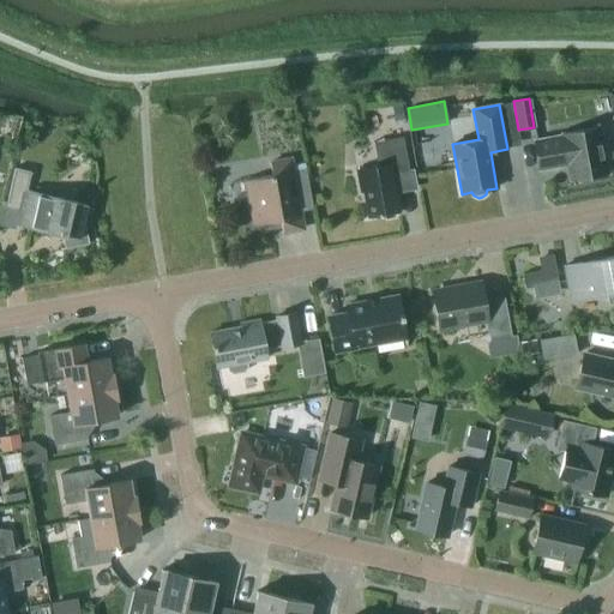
[(393,122),(404,121),(402,106),(391,107),(393,122)]
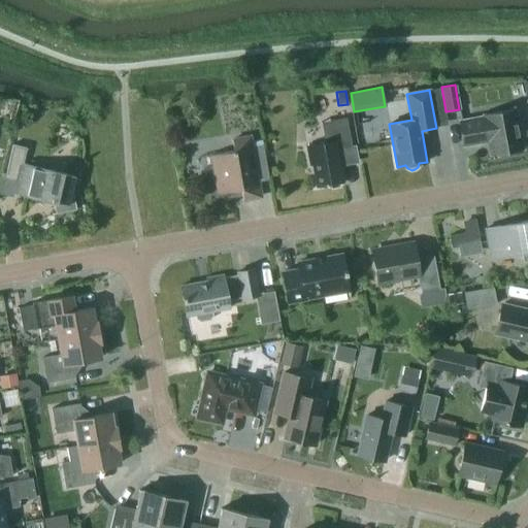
[(487,142),(490,155),(523,149),(516,108),(483,114),(483,117),(459,121),(463,146),(487,142)]
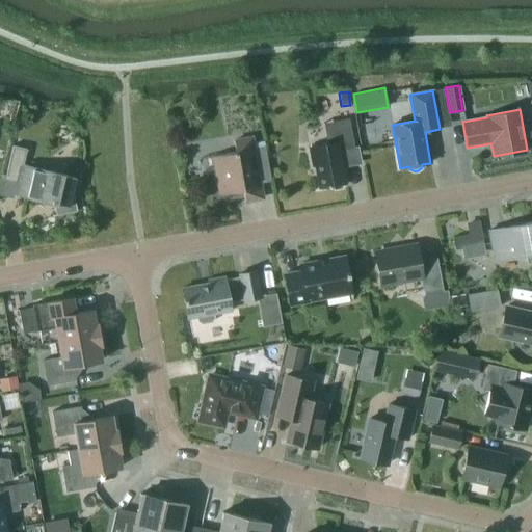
[(353,147),(348,118),(333,122),(335,129),(324,131),(327,144),(309,148),(312,166),(314,166),(318,188),(328,186),(328,187),(333,187),(333,185),(346,183),(340,150),(353,147)]
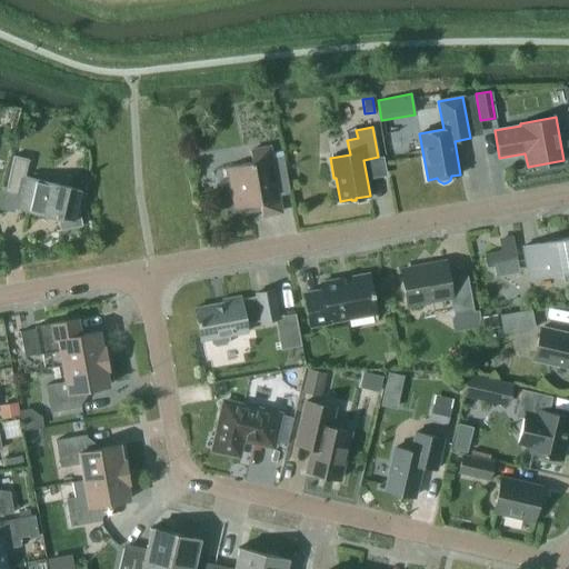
[(252,162),(215,169),(218,185),(231,182),(236,208),(259,203),(261,216),(280,212),(277,196),(270,158),(269,152),(268,147),(250,150),(252,162)]
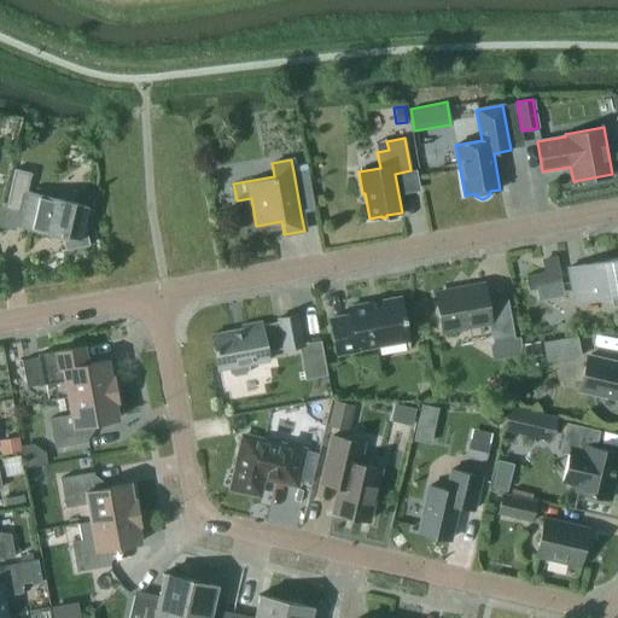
[(83,217),(87,205),(27,192),(30,173),(15,169),(6,203),(21,207),(17,226),(62,237),(64,249),(60,250),(60,251),(89,245),(83,217)]
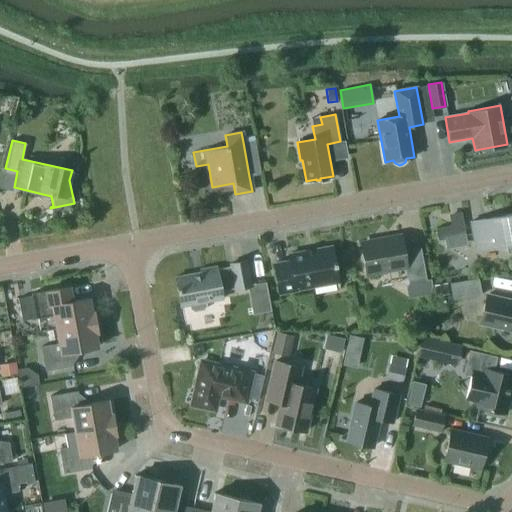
[(511,213),(470,221),(476,250),(506,244),(507,253),(511,252),(511,213)]
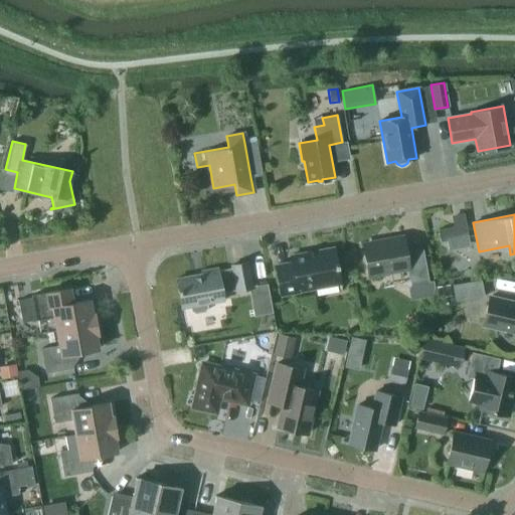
[(454,226),(438,229),(440,241),(456,238),(454,226)]
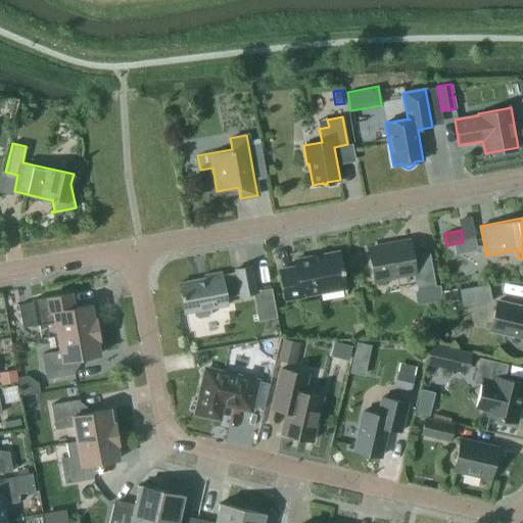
[(385,247),(368,250),(373,278),(385,276),(386,280),(403,277),(403,273),(415,271),(418,289),(416,293),(417,303),(437,300),(439,291),(438,285),(434,286),(428,253),(413,256),(410,242),(396,245),(396,241),(385,243),(385,247)]
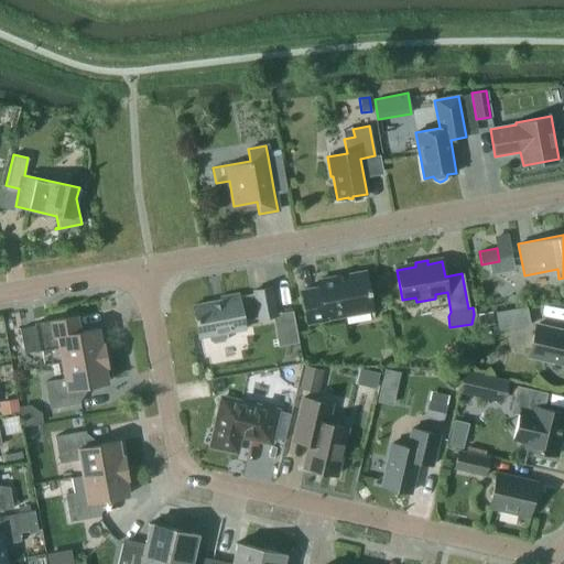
[(347,273),(334,275),(334,278),(317,280),(318,288),(301,291),(306,324),(326,320),(326,318),(372,311),(369,293),(370,293),(369,289),(368,289),(366,271),(348,274),(347,273)]
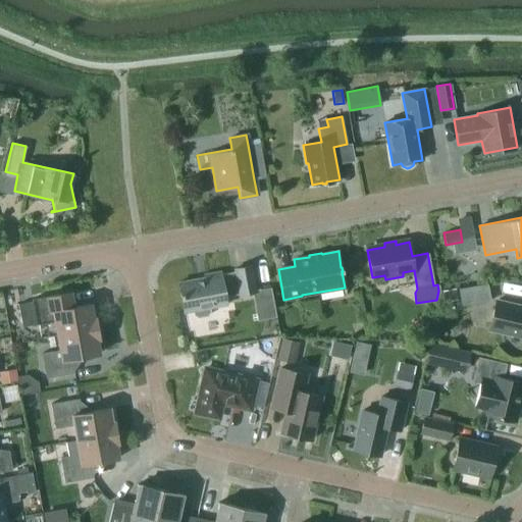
[(184,312),(193,311),(194,315),(198,317),(207,316),(210,312),(209,308),(226,305),(224,297),(239,294),(239,295),(256,292),(251,266),(235,269),(235,272),(220,274),(220,271),(204,274),(205,277),(178,282),(184,312)]
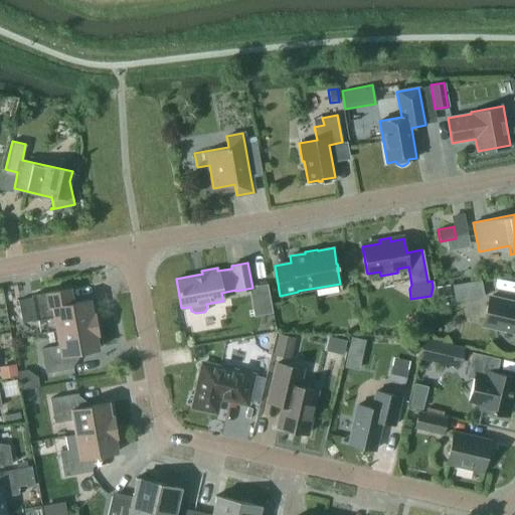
[(484,297),(481,280),(452,285),(455,302),(484,297)]
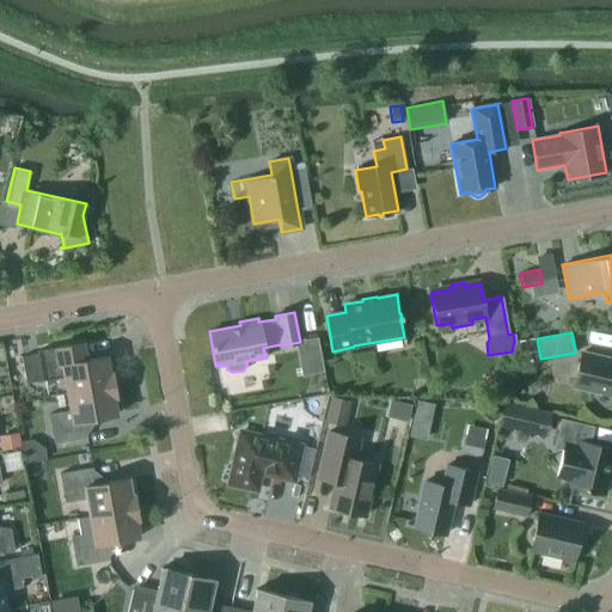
[(514,342),(516,355),(536,352),(533,338),(514,342)]
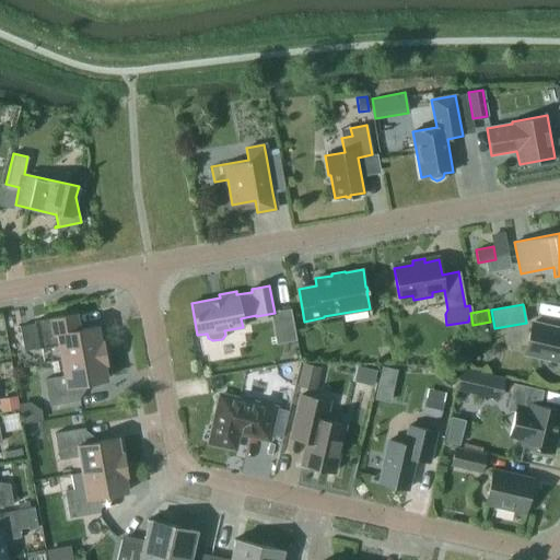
[(58,345),(61,360),(104,352),(102,340),(100,340),(97,326),(80,329),(77,314),(34,322),(34,324),(20,326),(24,350),(58,345)]
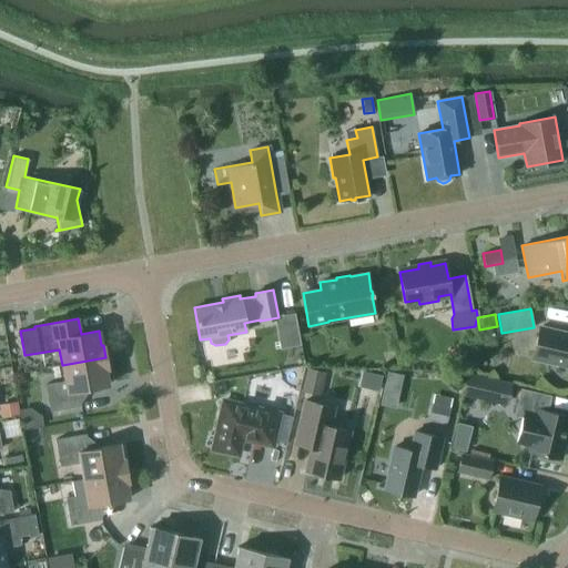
[(301,345),(296,323),(276,326),(281,350),(301,345)]
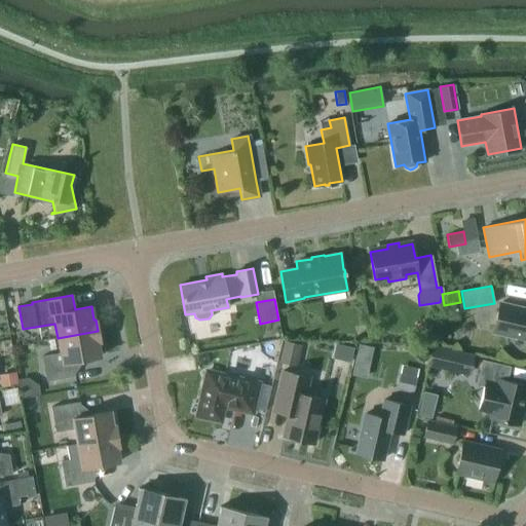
[(525,309),(498,304),(492,331),(525,338),(525,309)]
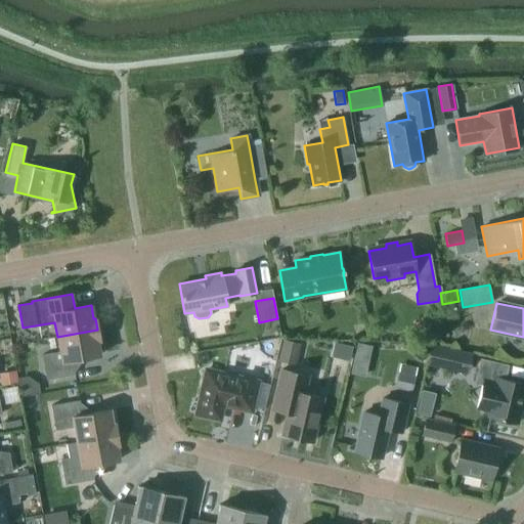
[(97,330),(57,337),(59,351),(42,355),(46,379),(74,375),(72,359),(99,354),(97,341),(99,341),(97,330)]
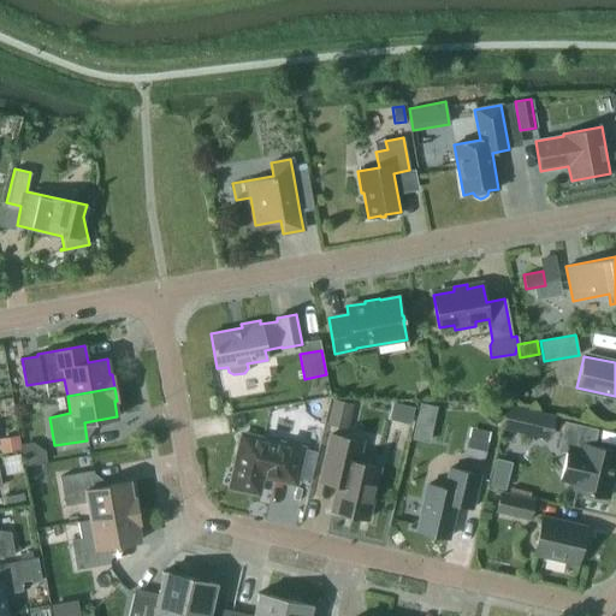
[(332,398),(326,424),(348,428),(354,403),(332,398)]
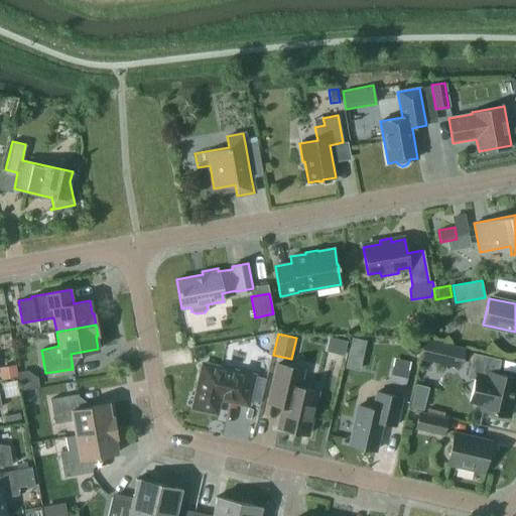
[(363,354),(366,341),(352,337),(349,351),(363,354)]
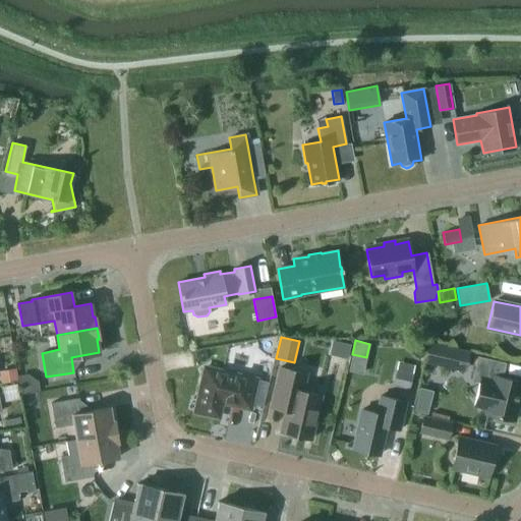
[(423,361),(465,370),(469,350),(427,341),(423,361)]
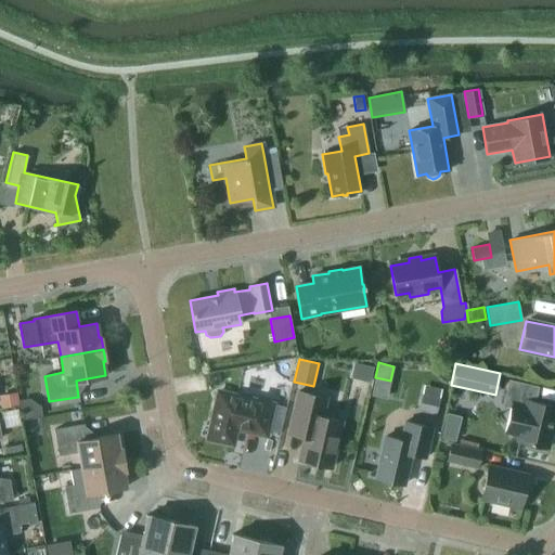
[(503,435),(518,438),(517,441),(546,448),(554,412),(554,407),(534,402),(538,387),(508,381),(503,405),(510,407),(503,435)]
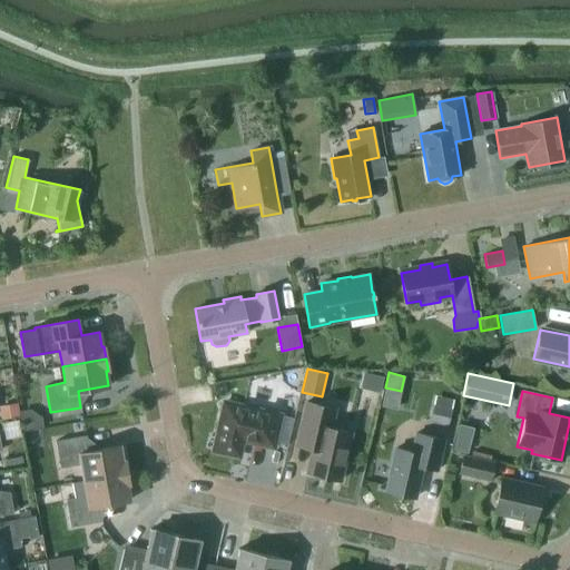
[(312,449),(307,473),(340,480),(351,432),(330,428),(334,409),(306,402),(296,445),(312,449)]
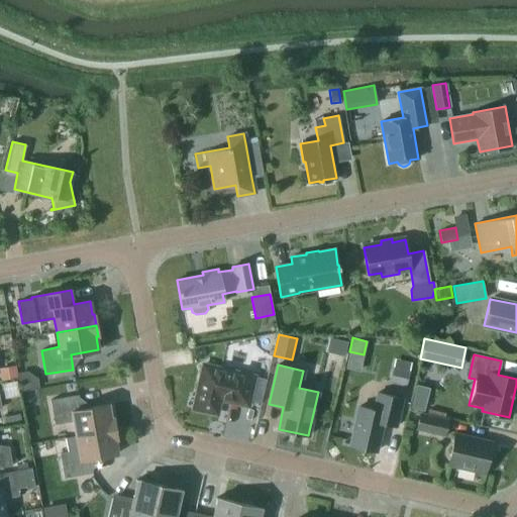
[(0,377),(0,380),(17,377),(15,366),(0,368),(0,377)]
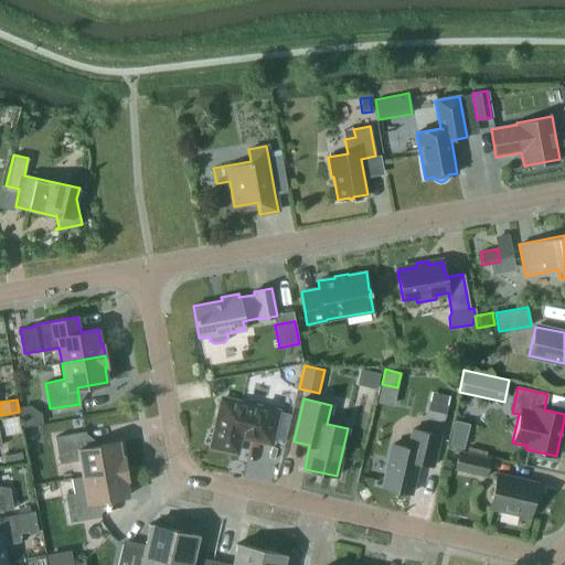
[(270,444),(278,412),(233,401),(219,409),(214,430),(216,432),(213,448),(230,451),(238,446),(241,437),(270,444)]
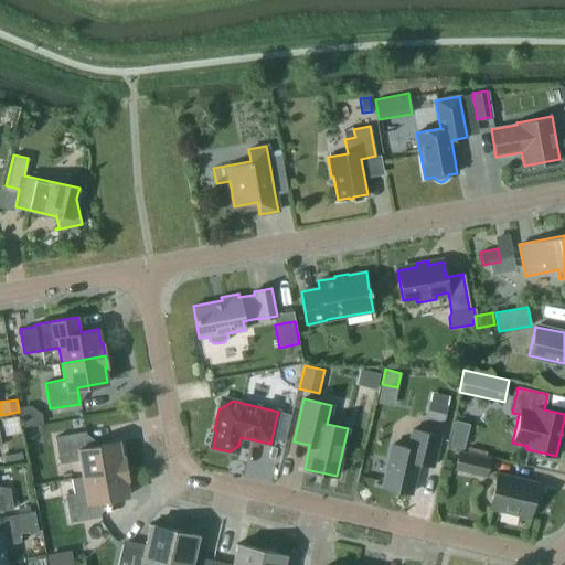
[(444,423),(447,405),(429,401),(425,418),(444,423)]
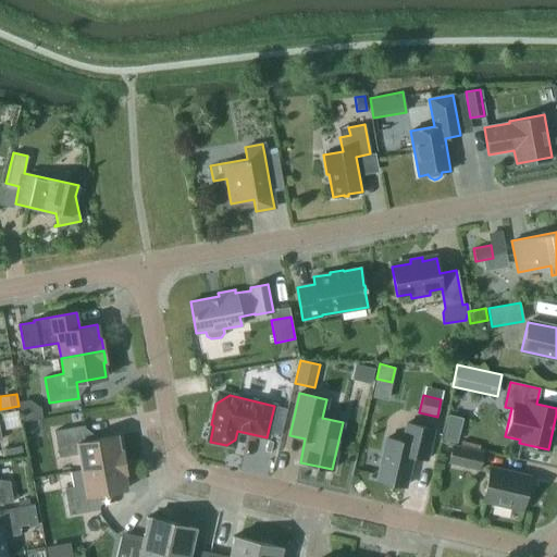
[(401,442),(386,437),(376,480),(405,486),(412,456),(426,459),(434,430),(406,423),(401,442)]
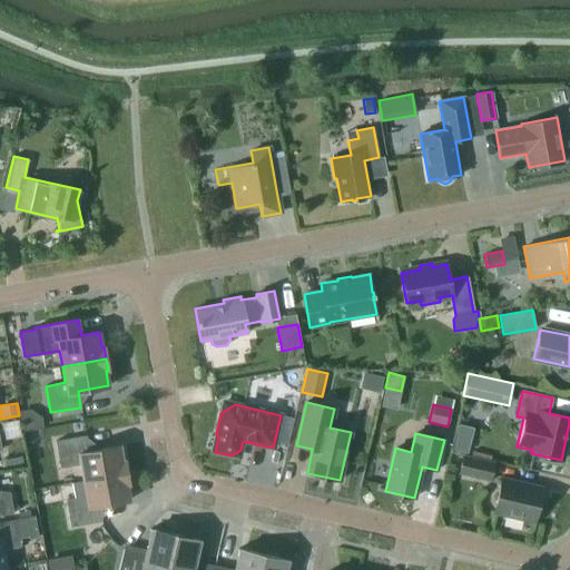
[(80,464),(82,480),(127,472),(125,460),(123,461),(119,445),(89,451),(86,435),(56,441),(60,468),(80,464)]
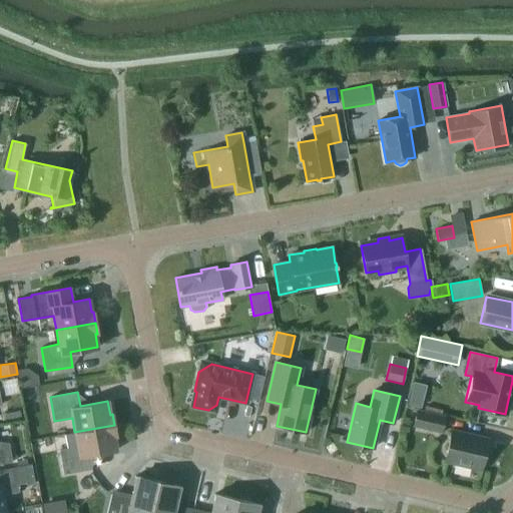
[(410,396),(408,405),(418,407),(421,408),(423,399),(410,396)]
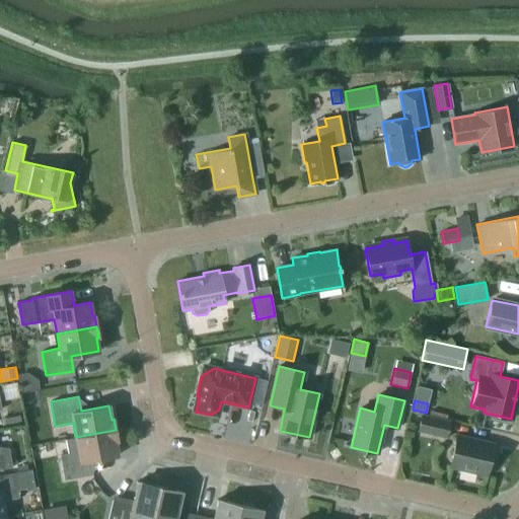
[(417,431),(446,438),(450,421),(421,414),(417,431)]
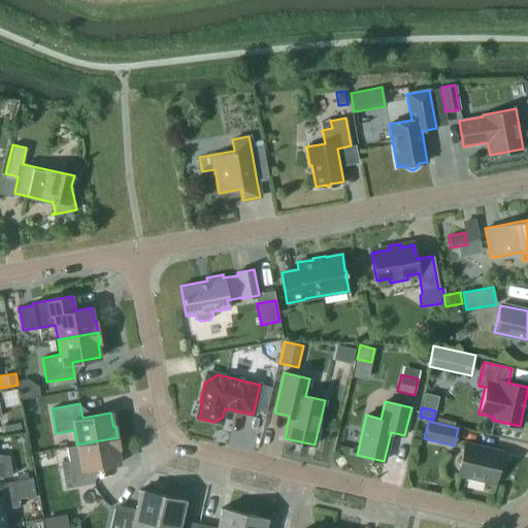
[(118,437),(76,444),(79,460),(61,463),(65,488),(94,483),(91,468),(120,463),(118,449),(119,449),(118,437)]
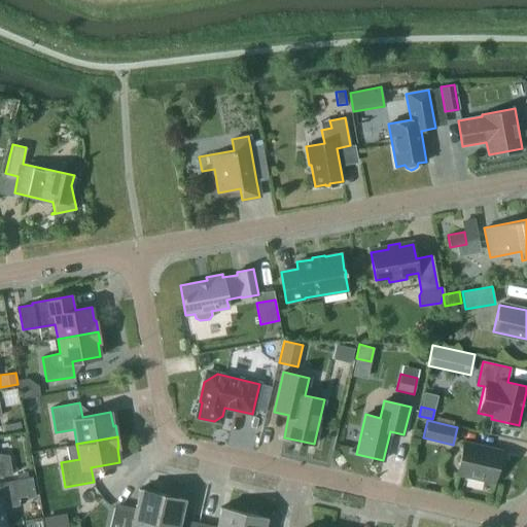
[(463,443),(456,473),(458,473),(494,482),(496,473),(499,475),(502,460),(499,460),(501,451),(463,443)]
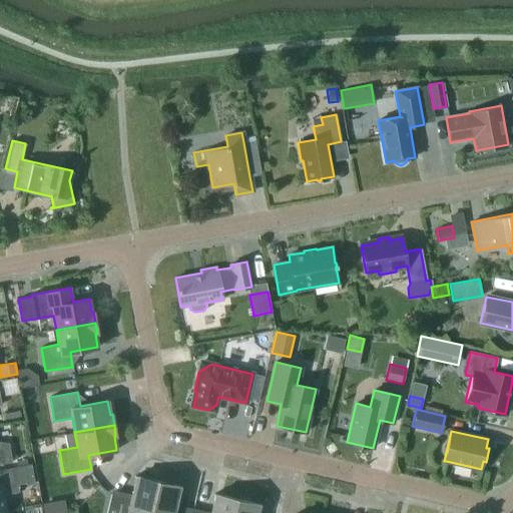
[(0,464),(12,462),(8,443),(0,442),(0,464)]
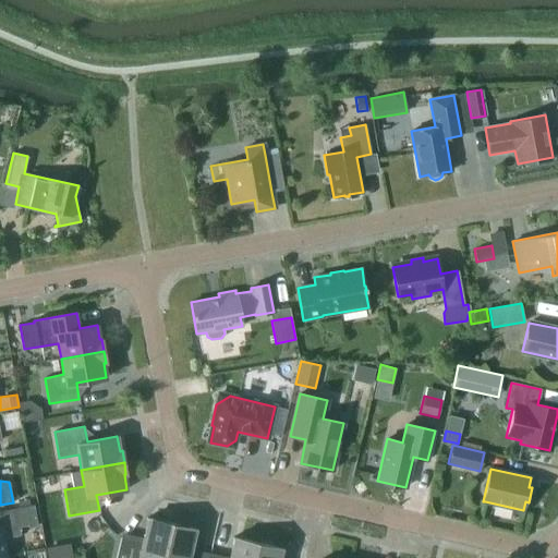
[(34,505),(0,510),(0,555),(5,555),(2,538),(21,535),(20,526),(28,525),(29,528),(37,526),(34,505)]
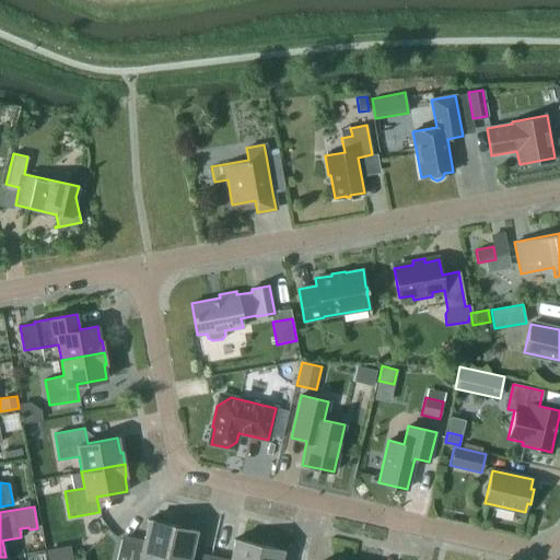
[(148,521),(143,540),(140,543),(121,538),(116,559),(163,559),(172,525),(147,520),(147,521),(148,521)]
